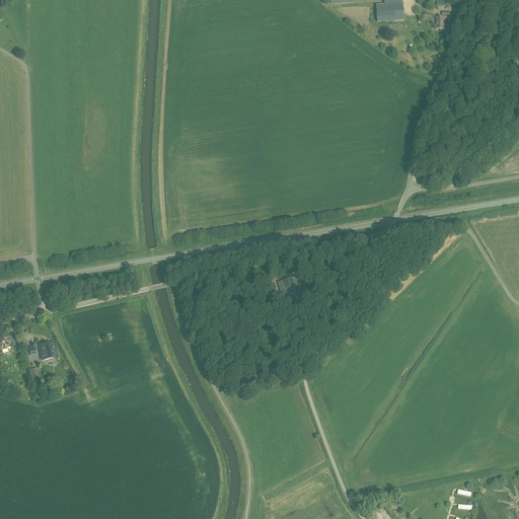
[(376,5),(377,22),(403,21),(402,0),(383,0),(384,5),(376,5)]
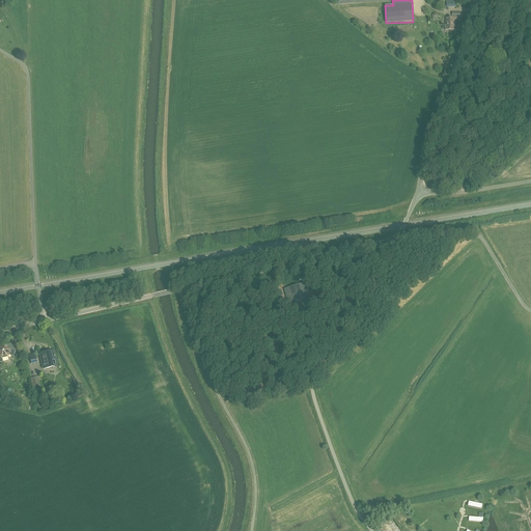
[(446,30),(454,30),(455,20),(460,20),(460,12),(452,12),(452,17),(446,17),(446,30)]
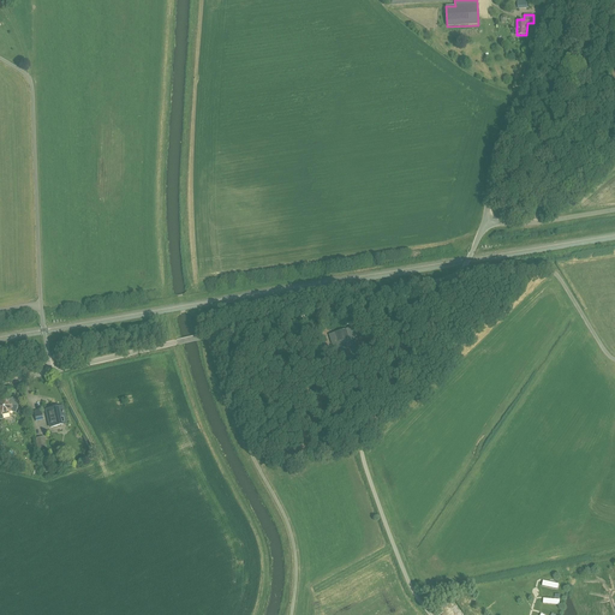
[(359,354),(351,328),(340,332),(329,335),(338,360),(345,359),(345,360),(353,358),(352,357),(359,354)]
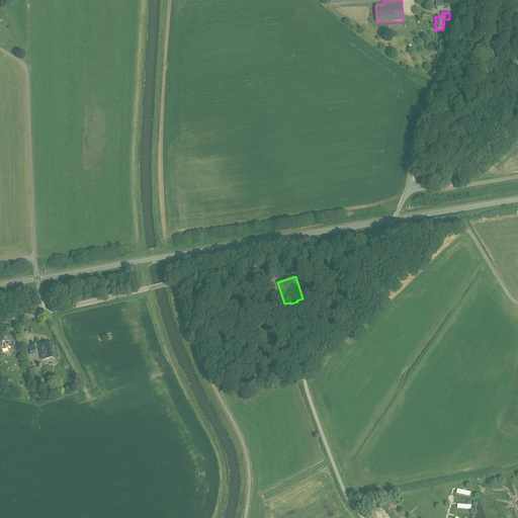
[(0,353),(2,353),(1,349),(8,348),(8,346),(13,347),(15,340),(11,336),(7,339),(5,337),(0,338),(0,353)]
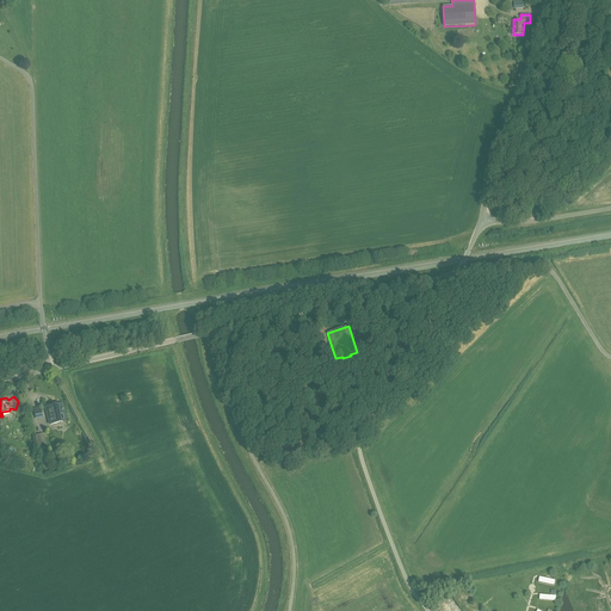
[(48,415),(50,425),(66,421),(61,403),(47,407),(48,415)]
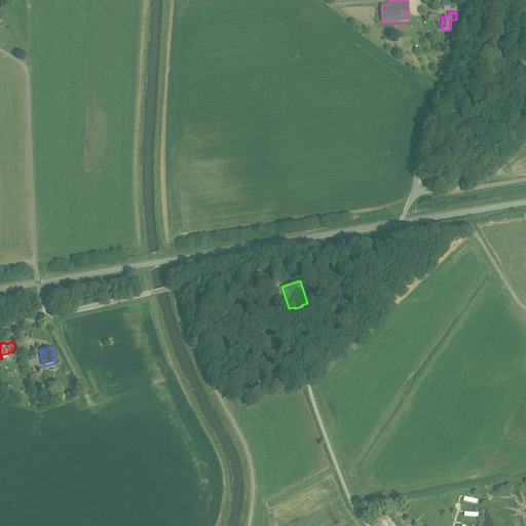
[(31,379),(32,384),(39,382),(37,373),(30,375),(31,379)]
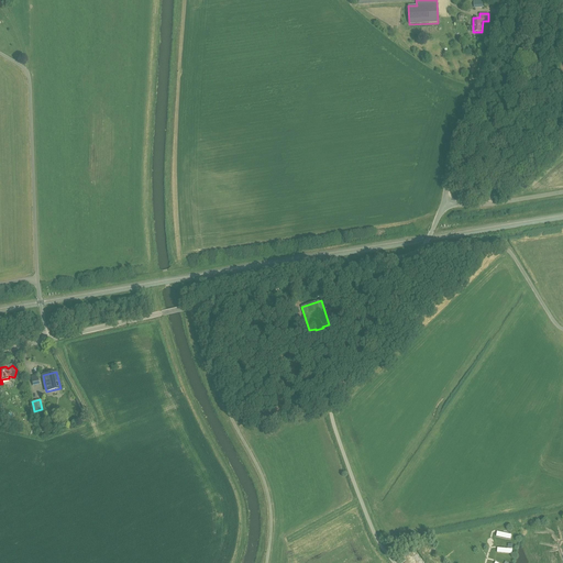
[(401,554),(405,558),(412,551),(410,548),(401,554)]
